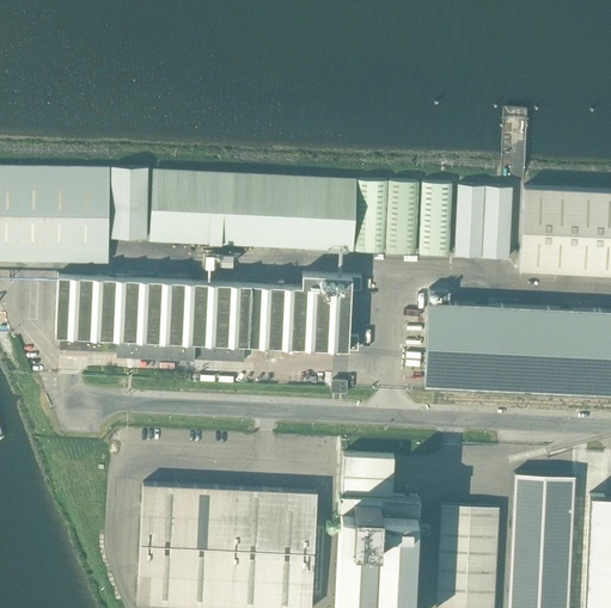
[(0,263),(109,264),(110,169),(0,167),(0,263)]
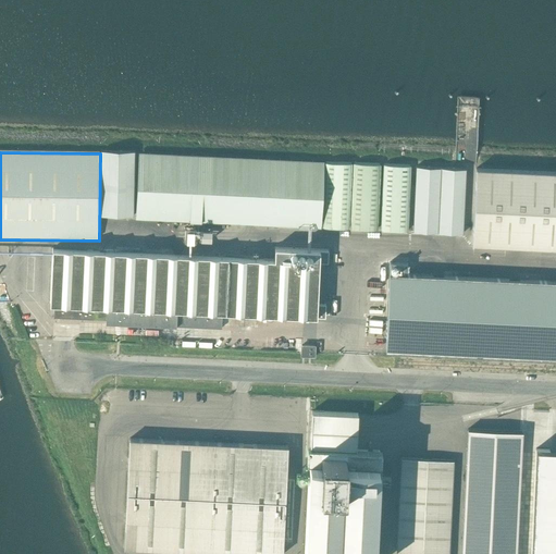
[(101,219),(134,219),(135,154),(102,154),(101,219)]
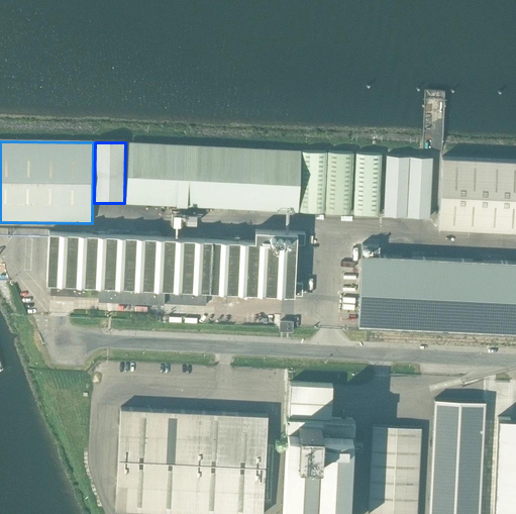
[(126,205),(298,213),(300,152),(129,144),(126,205)]
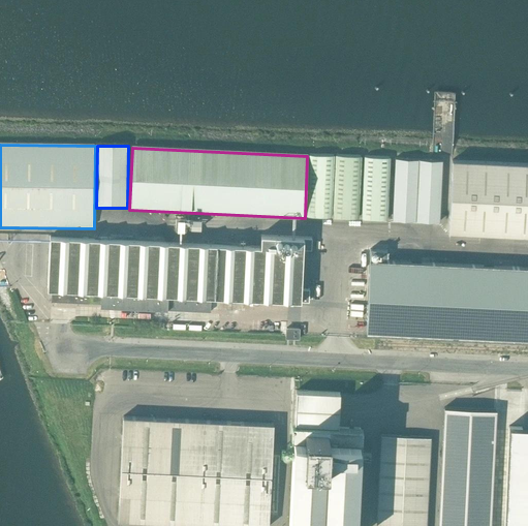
[(310,156),(307,218),(332,219),(335,157),(310,156)]
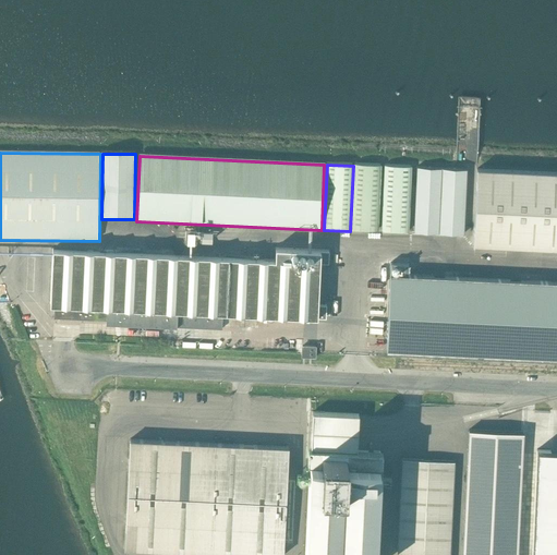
[(352,231),(378,232),(382,167),(355,166),(352,231)]
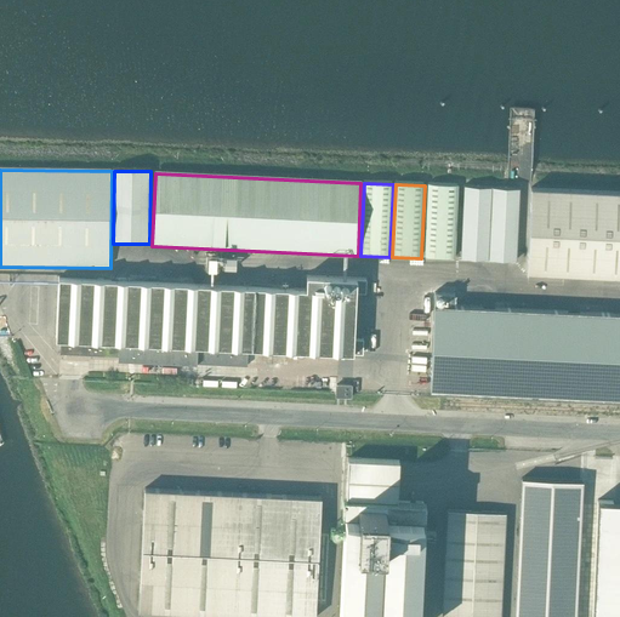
[(426,260),(455,261),(459,187),(430,186),(426,260)]
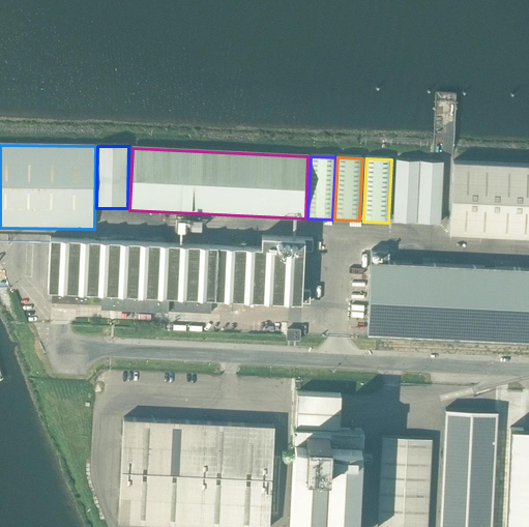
[(397,160),(394,223),(441,225),(444,163),(397,160)]
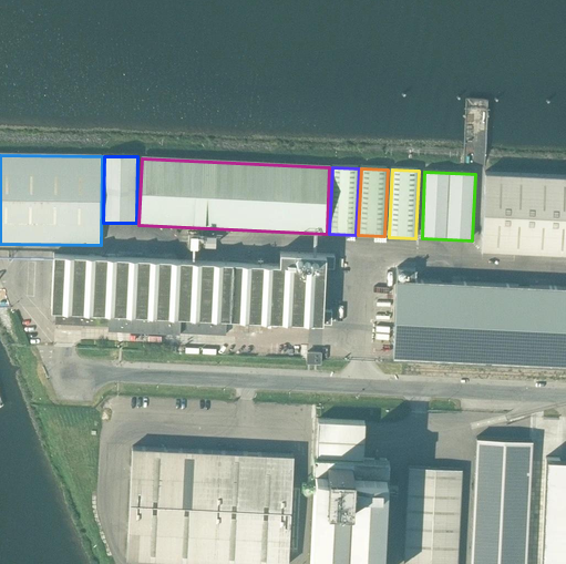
[(481,253),(565,256),(565,177),(485,174),(481,253)]
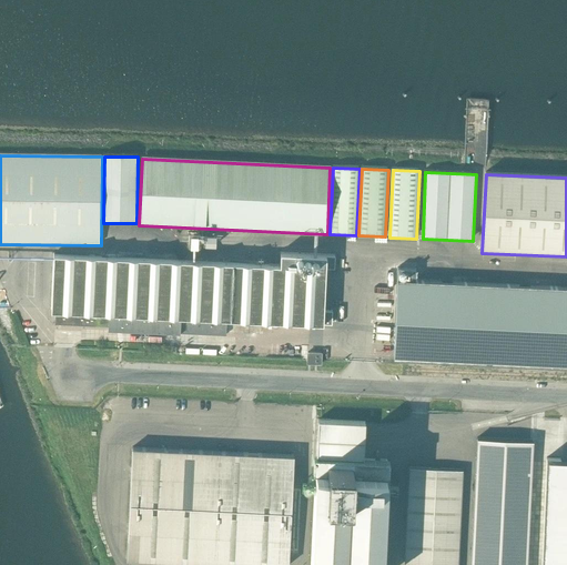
[(234,266),(231,322),(332,326),(333,312),(324,312),(326,271),(335,271),(336,258),(326,258),(281,255),(280,269),(234,266)]
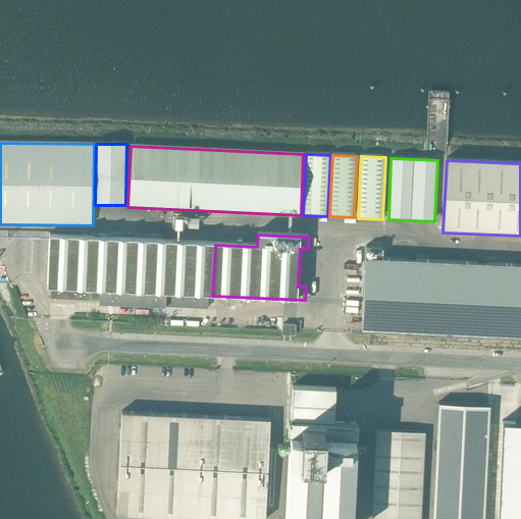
[(51,236),(49,288),(51,288),(155,293),(190,295),(209,296),(212,296),(215,245),(155,242),(51,236)]
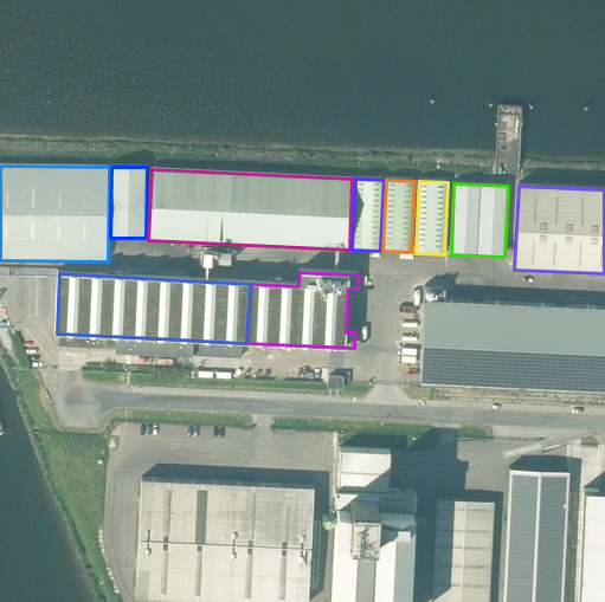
[(425,301),(420,383),(604,392),(604,309),(444,302),(444,290),(425,289),(425,301)]
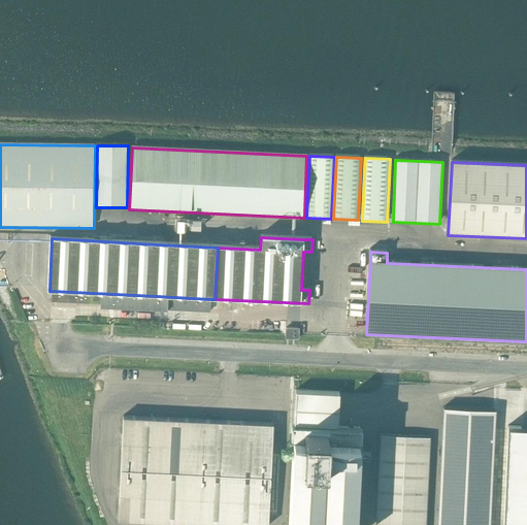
[(167,313),(191,314),(192,298),(157,296),(52,291),(52,304),(100,306),(100,309),(167,313)]
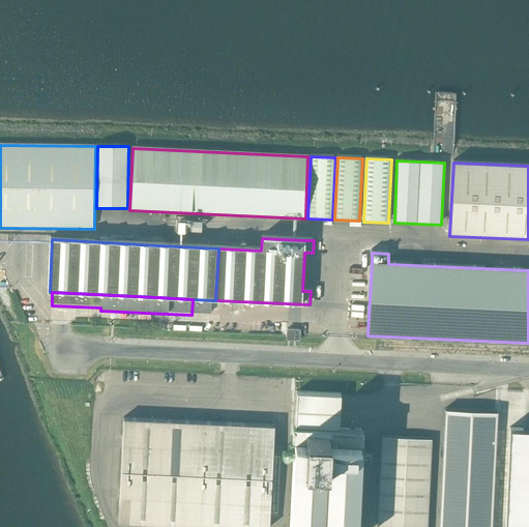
[(212,300),(193,299),(192,315),(211,316),(212,300)]
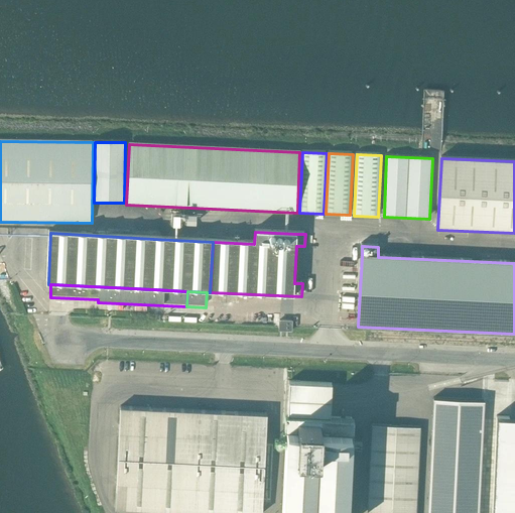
[(280,334),(291,334),(292,334),(293,330),(293,323),(279,323),(279,329),(279,334),(280,334)]
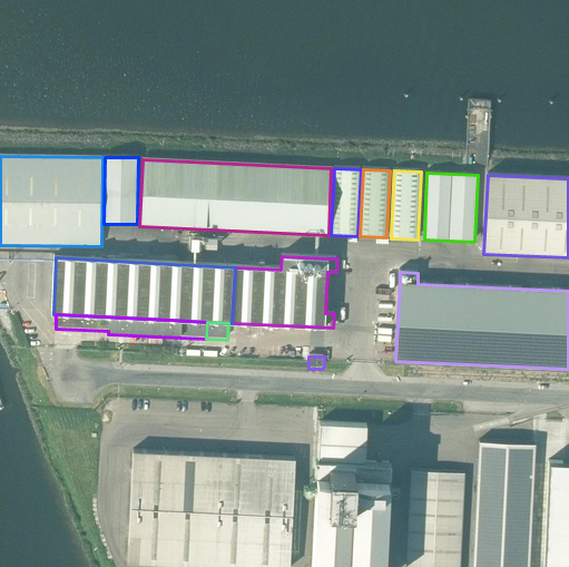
[(315,499),(312,566),(349,566),(354,463),(365,463),(366,453),(366,449),(366,443),(366,440),(368,427),(320,424),(320,438),(319,441),(319,447),(319,450),(319,461),(315,499)]
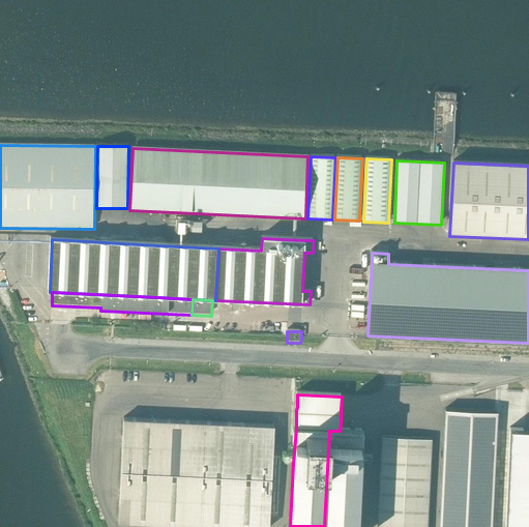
[(492,526),(498,413),(446,411),(440,526),(492,526)]
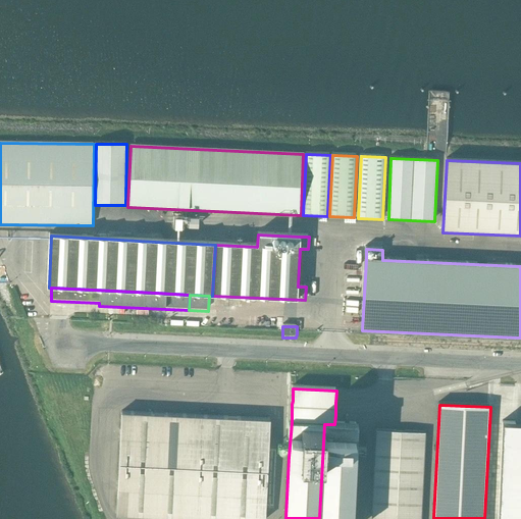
[(122,414),(119,465),(268,472),(270,421),(122,414)]
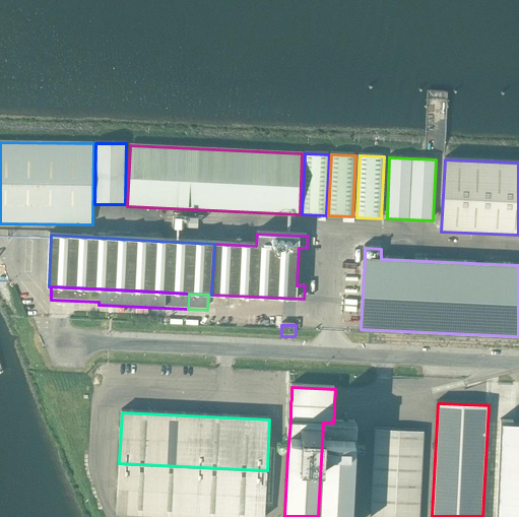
[(518,423),(501,422),(496,516),(518,516),(518,423)]
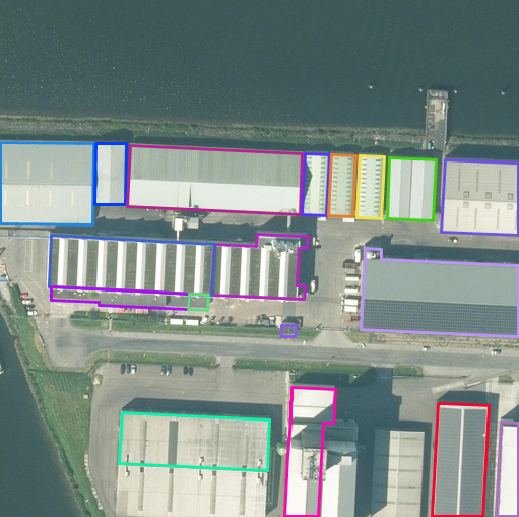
[(350,516),(354,455),(355,424),(333,423),(323,423),(318,516),(350,516)]
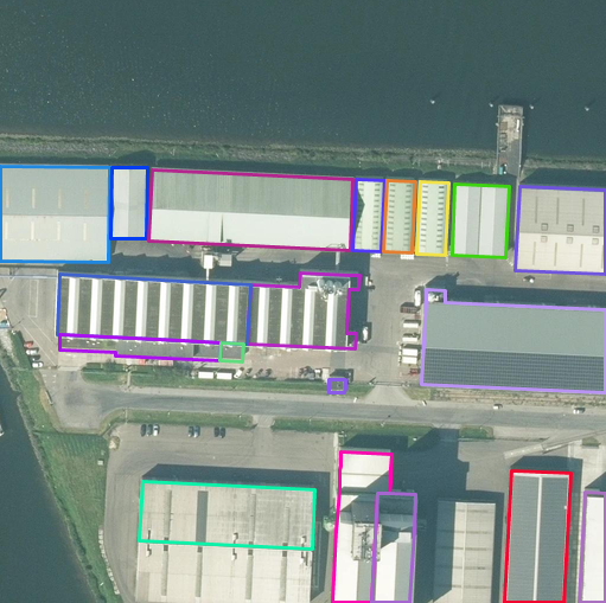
[(490,602),(493,531),(495,505),(438,501),(433,602),(490,602)]
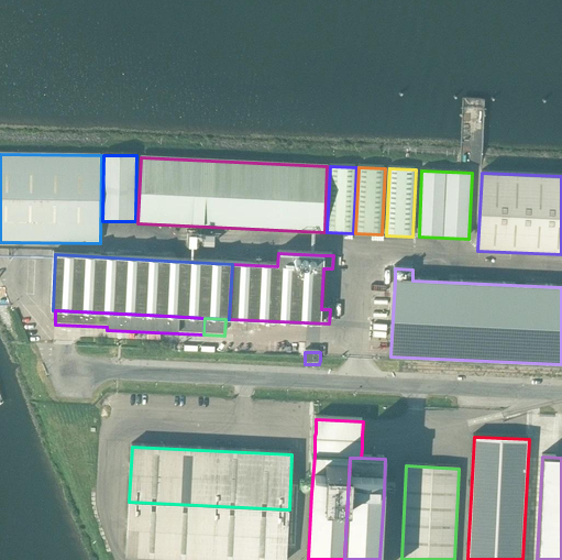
[(129,502),(127,556),(199,559),(286,559),(289,509),(129,502)]
